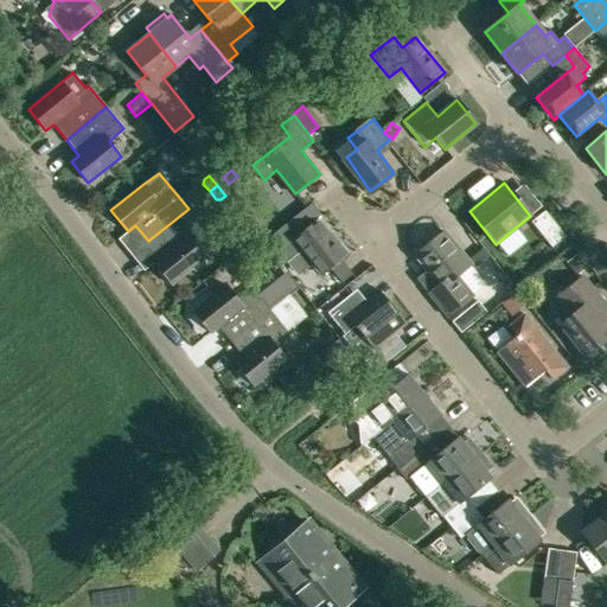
[(193,192),(189,192),(184,196),(192,205),(199,199),(193,192)]
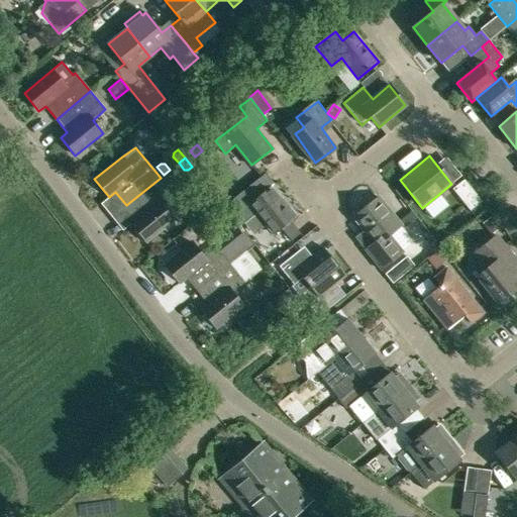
[(145,242),(158,232),(162,233),(168,228),(167,224),(174,219),(163,206),(175,196),(161,178),(126,205),(137,219),(130,224),(145,242)]
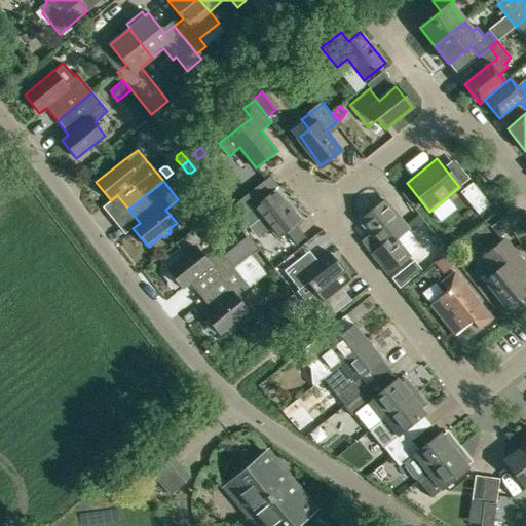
[(476,216),(490,205),(472,183),(458,193),(476,216)]
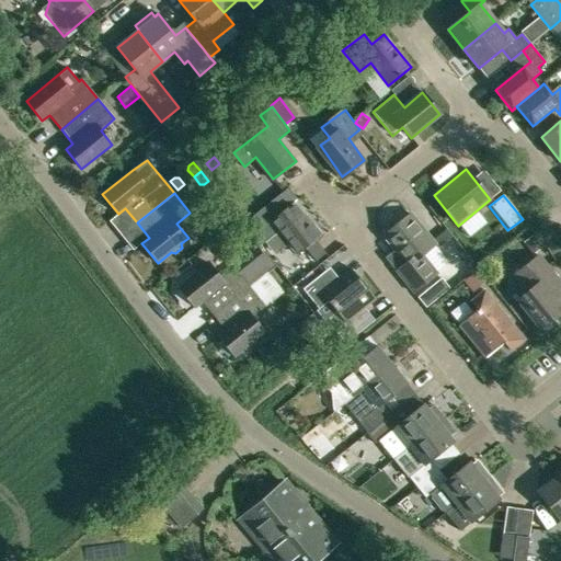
[(282,212),(273,201),(248,220),(265,241),(278,230),(297,254),(320,236),(294,202),(282,212)]
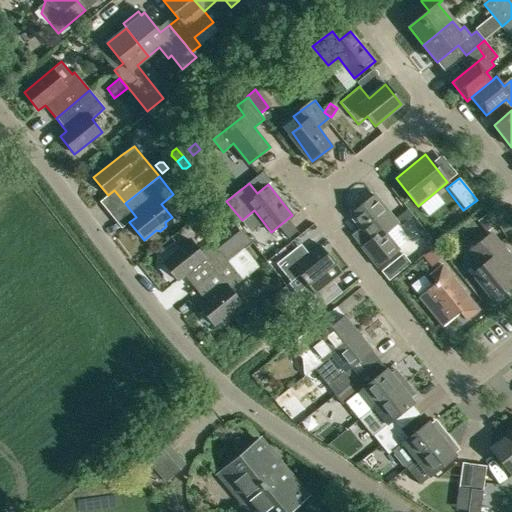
[(373,243),(364,251),(378,268),(399,250),(386,233),(397,223),(374,195),(350,215),(373,243)]
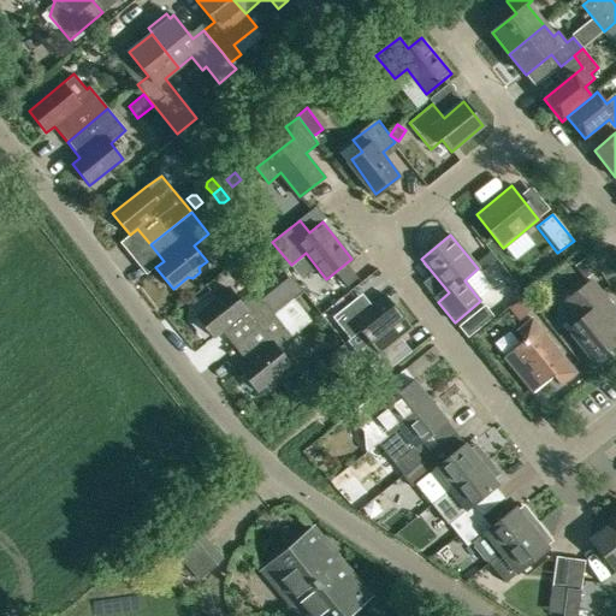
[(585,258),(574,265),(585,279),(594,272),(585,258)]
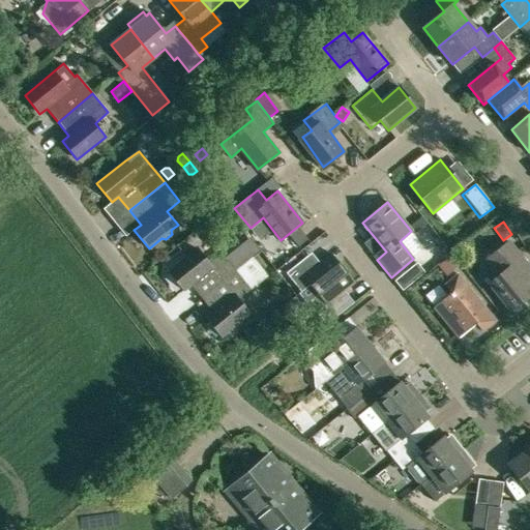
[(529,292),(529,289),(527,285),(521,277),(529,269),(529,266),(509,240),(496,252),(501,258),(493,264),(500,273),(490,282),(510,308),(529,292)]
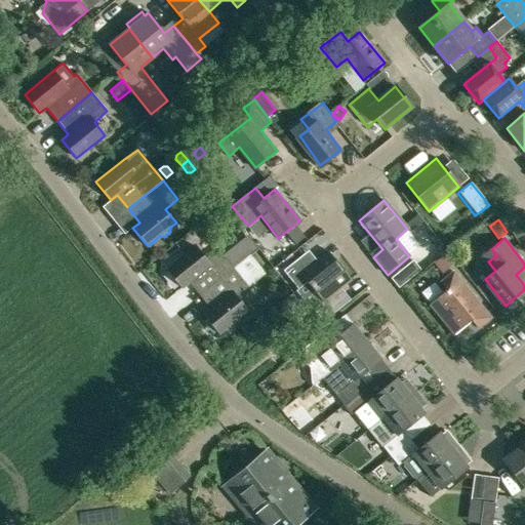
[(189,283),(200,296),(234,268),(218,249),(206,259),(195,246),(167,270),(182,288),(189,283)]
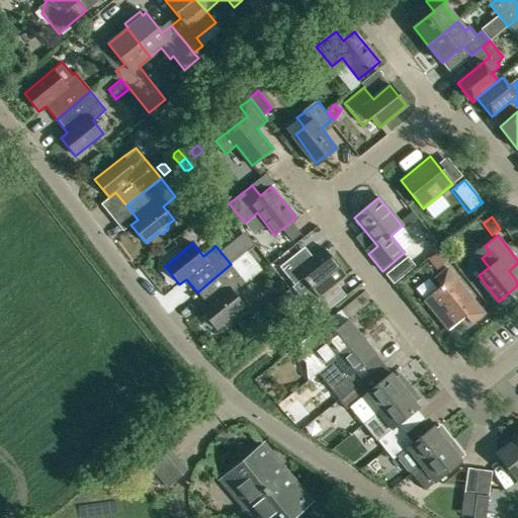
[(326,248),(313,258),(310,261),(299,249),(298,251),(279,266),(294,285),(304,278),(318,295),(309,304),(319,318),(346,295),(336,283),(347,274),(326,248)]
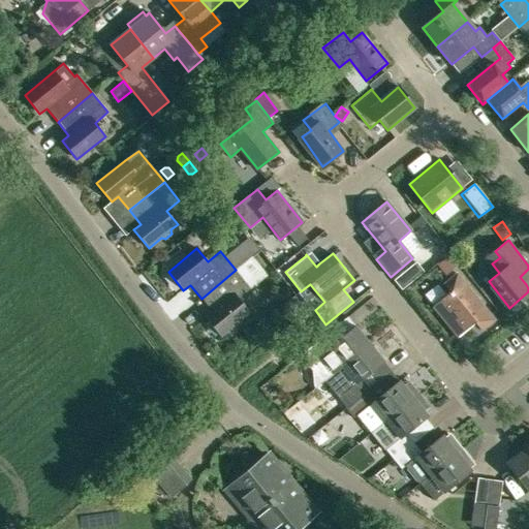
[(447,253),(435,265),(437,267),(443,274),(456,263),(450,256),(447,253)]
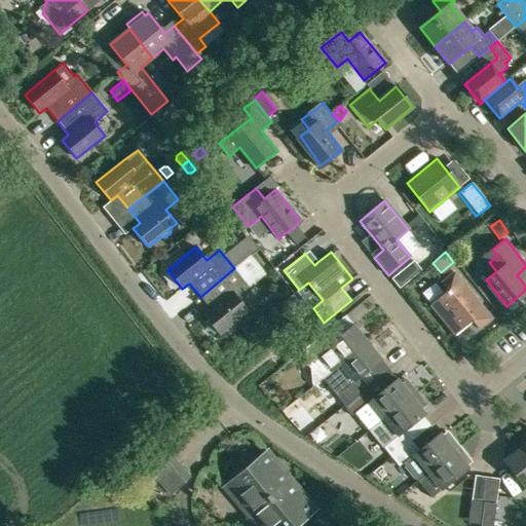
[(251,256),(234,268),(200,297),(211,310),(204,315),(220,334),(248,311),(237,298),(250,288),(247,284),(263,270),(251,256)]
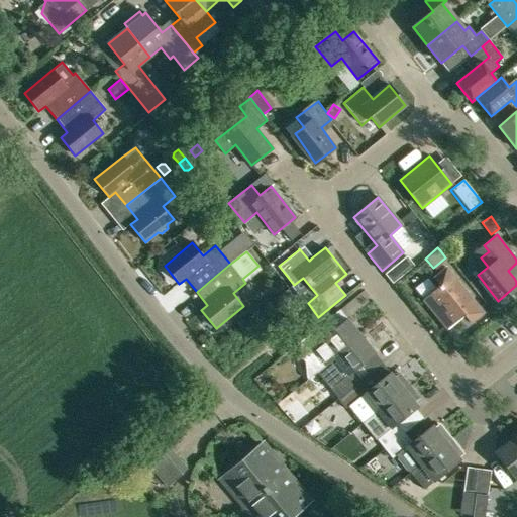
[(405,254),(384,272),(392,281),(394,279),(410,267),(413,264),(405,254)]
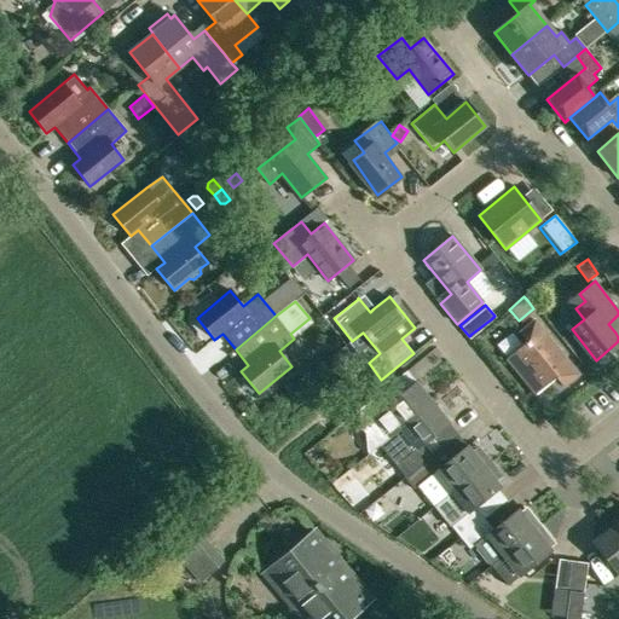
[(536,319),(520,333),(527,342),(507,359),(534,394),(556,377),(563,387),(579,374),(536,319)]
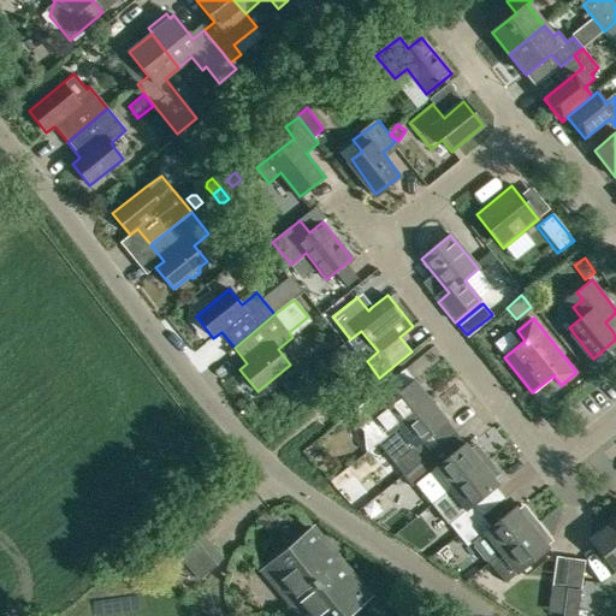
[(377,444),(381,440),(398,427),(431,401),(406,368),(356,408),(366,420),(365,428),(377,444)]
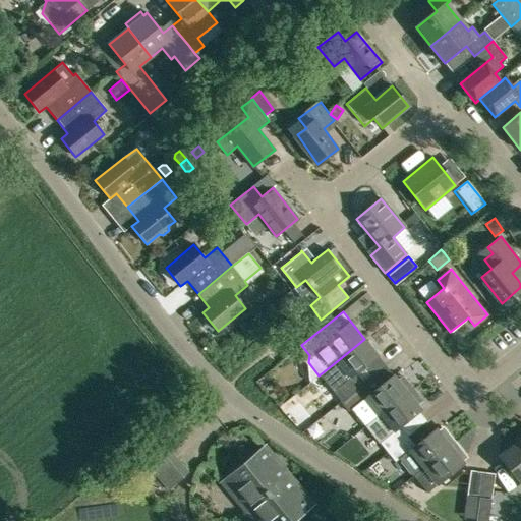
[(337,390),(344,399),(364,383),(356,373),(379,356),(364,339),(337,361),(323,372),(337,390)]
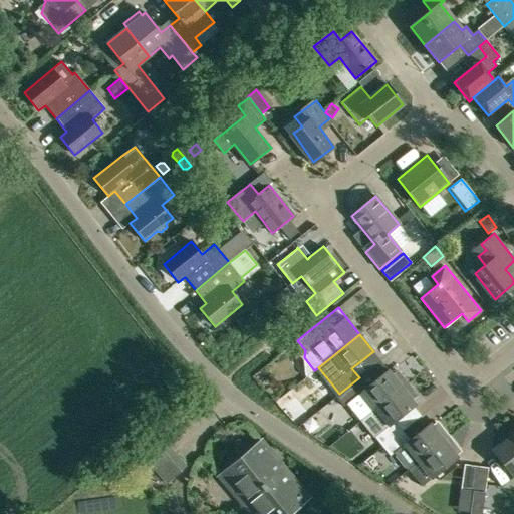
[(366,387),(359,377),(339,394),(335,397),(343,407),(360,393),(374,409),(407,383),(397,370),(392,371),(391,372),(388,369),(366,387)]
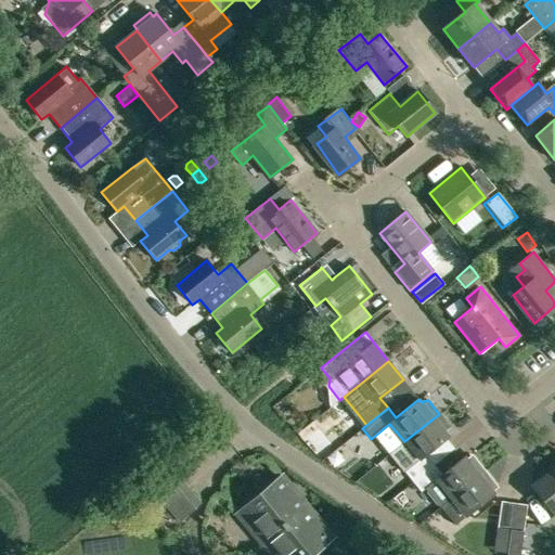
[(420,460),(403,473),(404,475),(411,483),(417,478),(434,465),(426,455),(447,438),(449,437),(447,434),(448,433),(450,427),(439,414),(404,441),(420,460)]
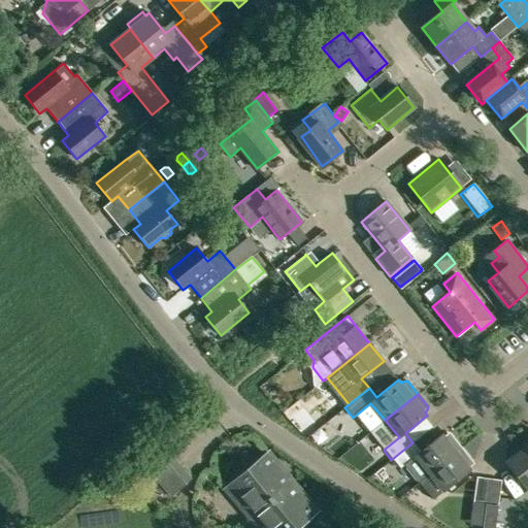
[(413,442),(397,455),(404,465),(419,483),(428,474),(457,452),(461,449),(449,434),(444,437),(442,434),(421,452),(413,442)]
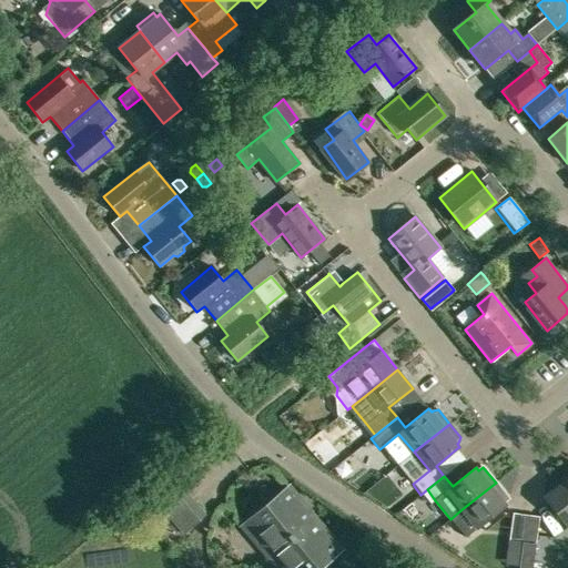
[(184,535),(206,515),(178,480),(155,500),(184,535)]
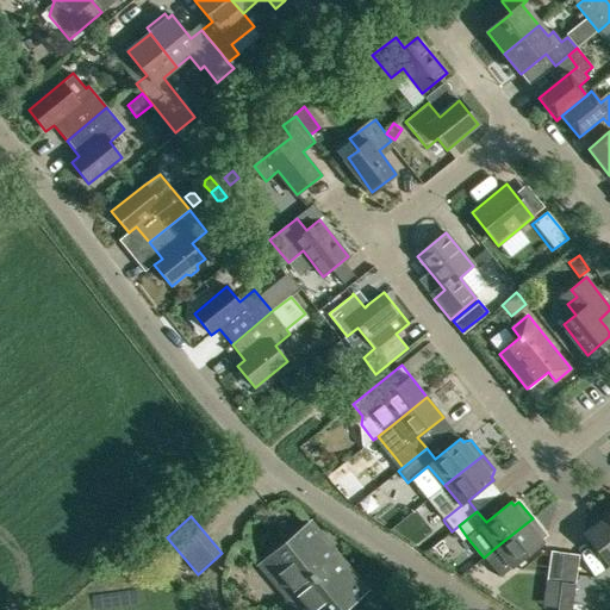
[(495,548),(484,558),(500,578),(511,568),(543,542),(541,540),(546,535),(533,518),(528,522),(495,548)]
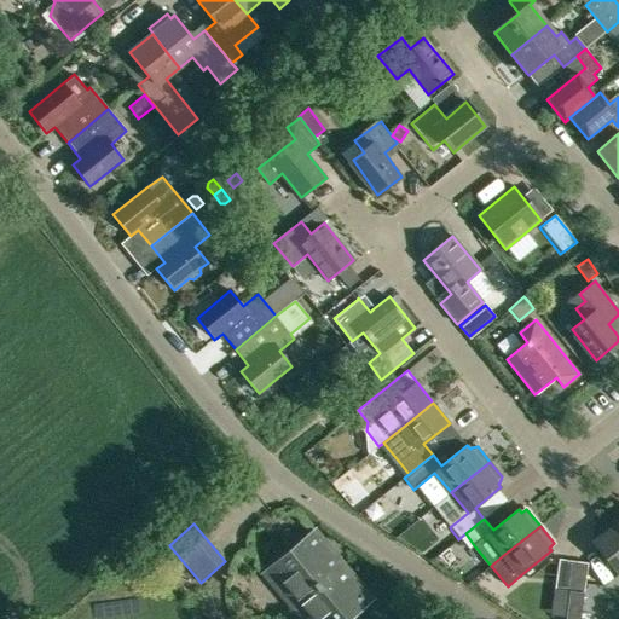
[(618,576),(618,574),(618,533),(613,526),(593,543),(618,576)]
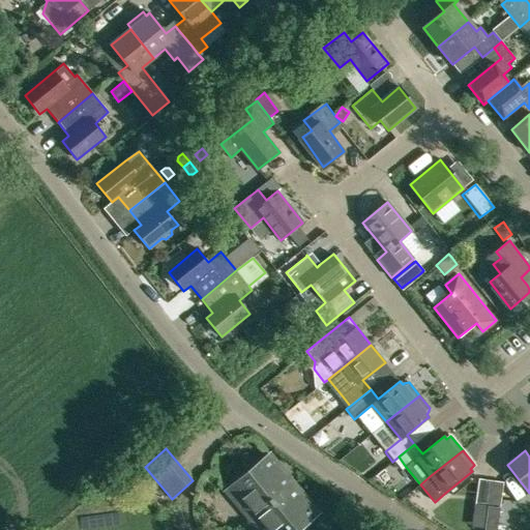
[(223,492),(248,523),(296,481),(270,451),(223,492)]
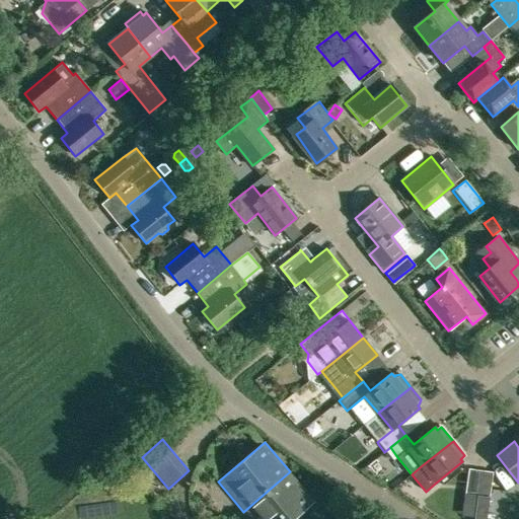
[(464,494),(477,496),(480,470),(468,468),(464,494)]
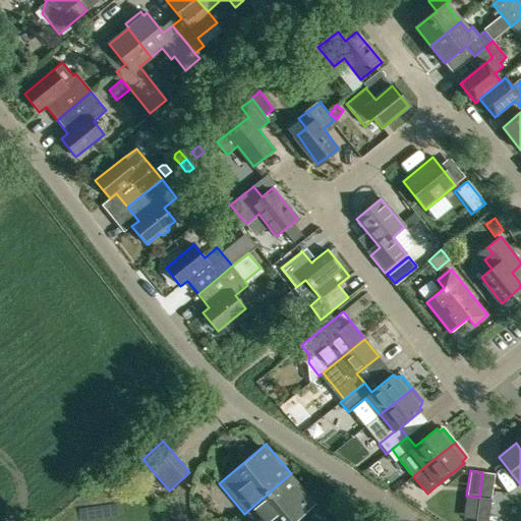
[(482,472),(479,498),(475,520),(487,520),(495,474),(482,472)]
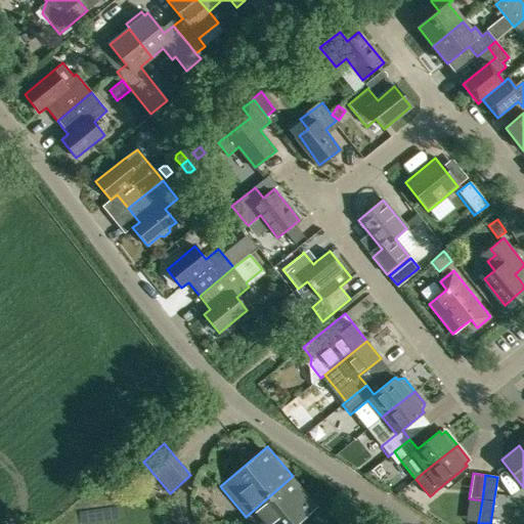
[(293,476),(246,517),(251,523),(298,523),(318,507),(293,476)]
